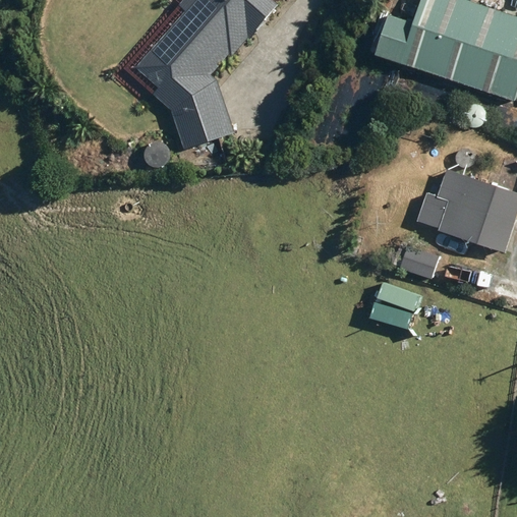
[(182,11),(134,67),(157,87),(152,94),(170,110),(182,148),(231,132),(215,79),(209,75),(227,54),(229,56),(276,3),(272,0),(181,0),(177,6),(182,11)]
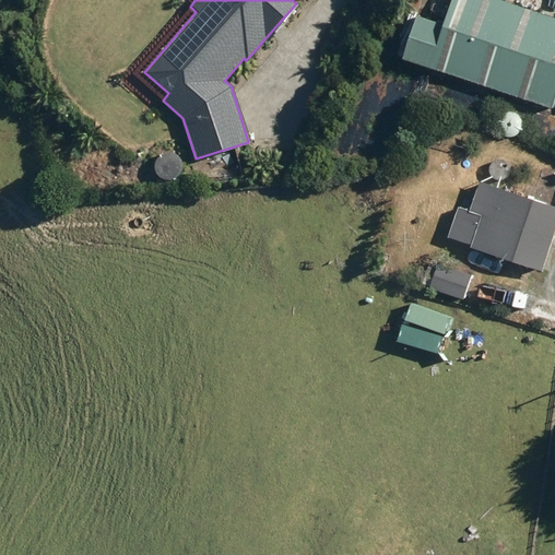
[(401,58),(548,108),(554,89),(554,18),(504,0),(450,0),(443,25),(415,15),(401,58)]
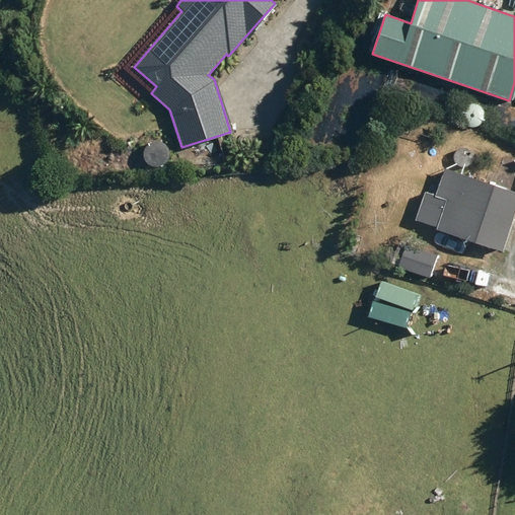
[(28,119),(34,134),(46,130),(40,114),(28,119)]
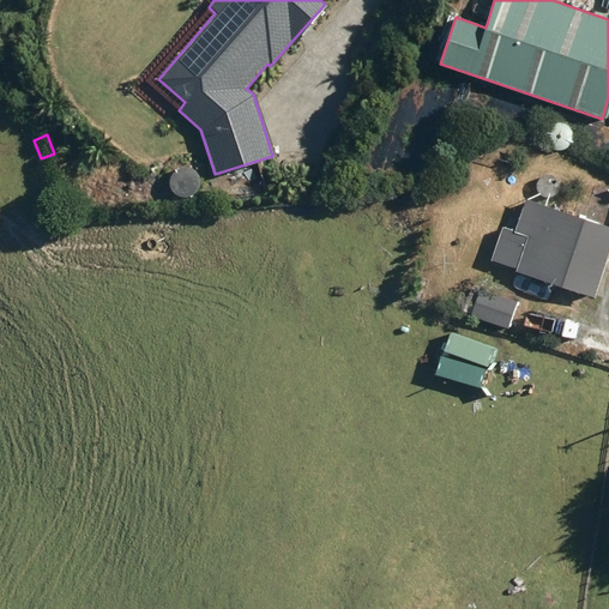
[(526,237),(514,272),(594,297),(608,249),(608,227),(525,199),(513,234),(526,237)]
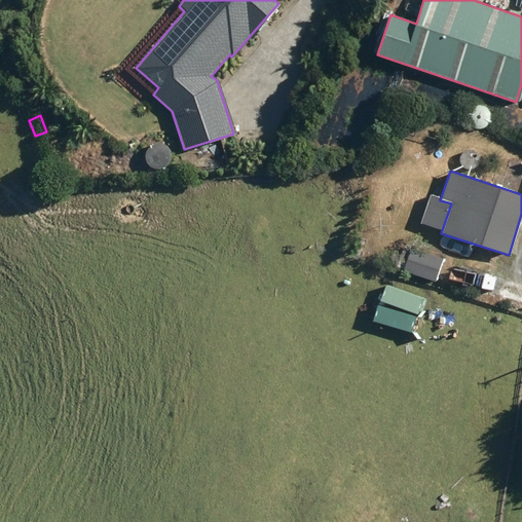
[(402,272),(433,282),(440,259),(409,249),(402,272)]
